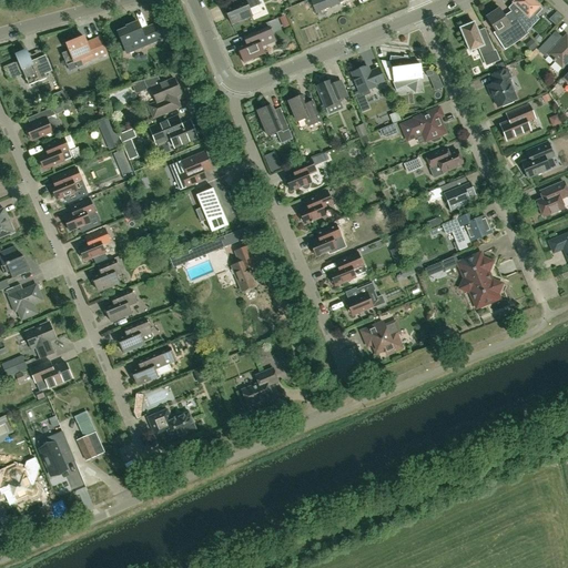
[(257,0),(236,0),(239,6),(225,10),(226,11),(224,14),(229,18),(233,29),(232,24),(252,16),(249,9),(261,4),(257,0)]
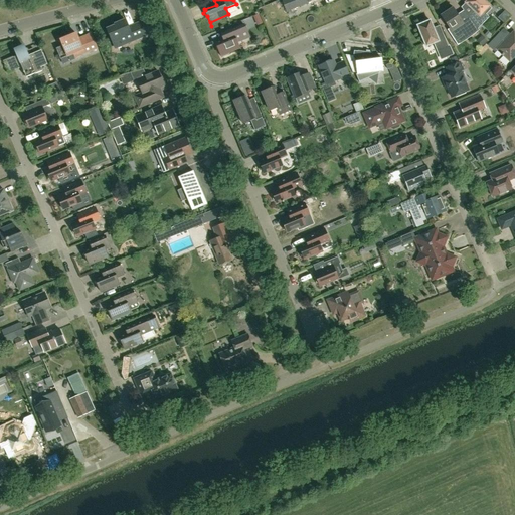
[(306,0),(283,0),(282,0),(287,12),(308,3),(306,0)]
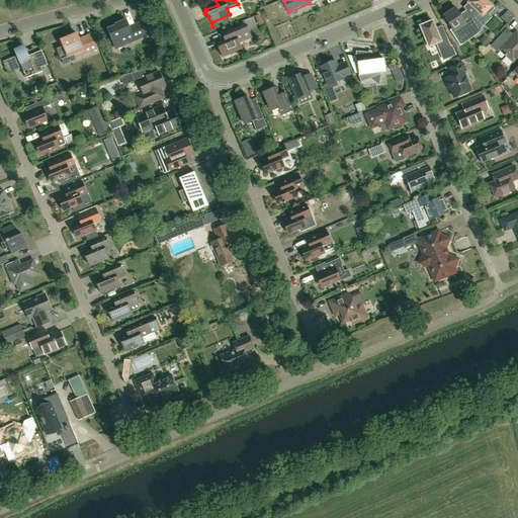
[(470,16),(471,17),(481,29),(492,17),(487,12),(492,6),(485,0),(466,0),(466,1),(476,10),(476,12),(470,16)]
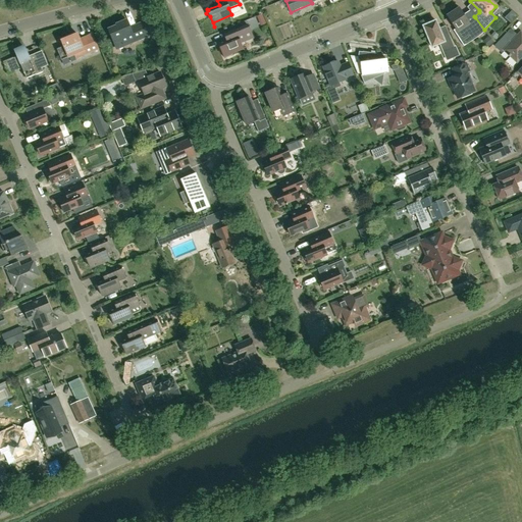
[(475,17),(468,21),(459,8),(460,8),(460,7),(456,10),(455,10),(454,10),(452,10),(451,11),(450,13),(450,14),(446,16),(447,17),(447,16),(456,29),(453,31),(459,40),(468,34),(470,37),(475,34),(477,38),(485,31),(484,30),(475,17)]
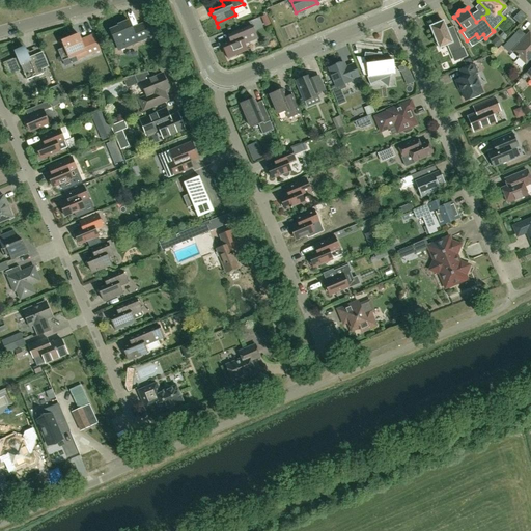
[(118,27),(110,30),(118,50),(148,37),(142,24),(132,28),(129,21),(118,25),(118,27)]
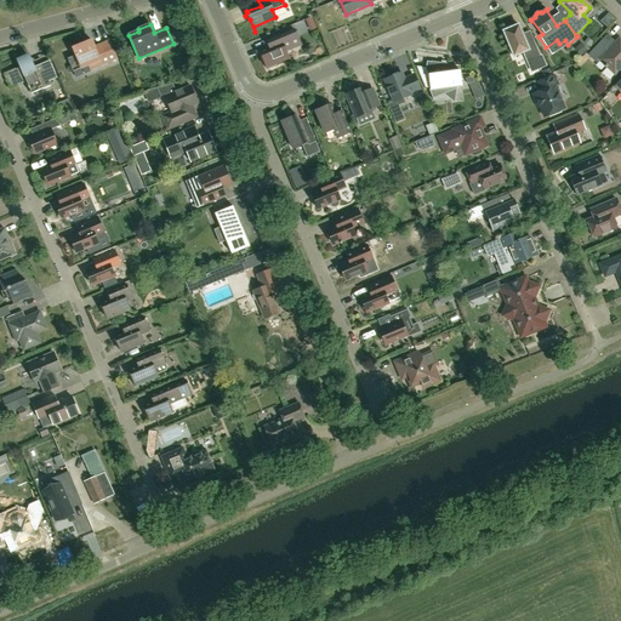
[(541,58),(540,56),(534,41),(527,45),(518,26),(516,27),(513,24),(507,27),(506,30),(503,32),(513,56),(523,52),(527,62),(531,60),(536,70),(546,67),(542,58),(541,58)]
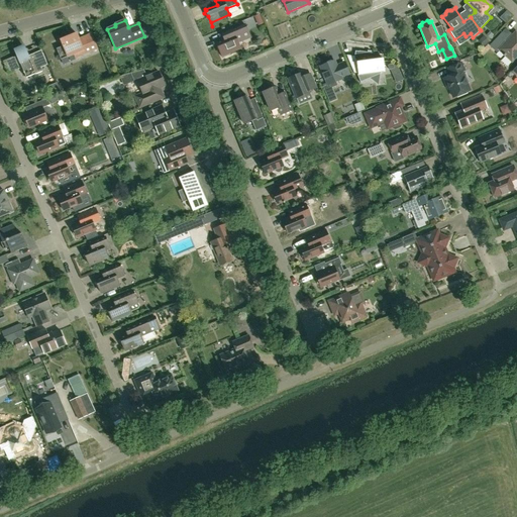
[(230,55),(229,53),(240,48),(237,42),(250,37),(245,25),(226,32),(228,38),(216,43),(222,58),(230,55)]
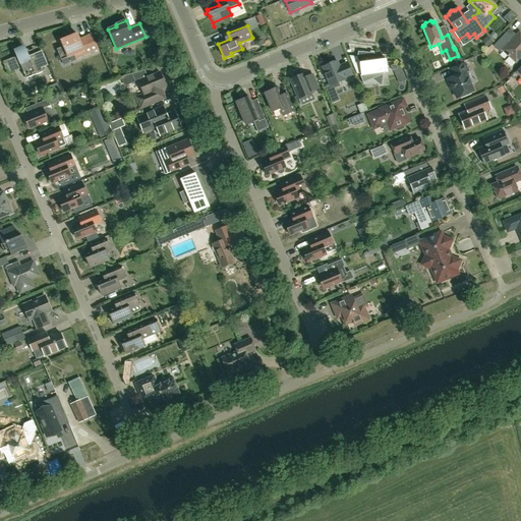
[(494,46),(501,53),(503,51),(508,55),(507,56),(509,57),(512,59),(514,58),(517,61),(520,57),(520,33),(519,33),(513,39),(507,33),(494,46)]
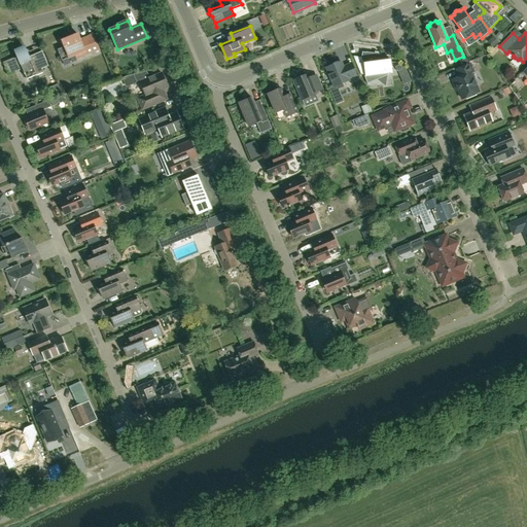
[(57,49),(62,61),(75,56),(77,59),(84,56),(99,50),(93,35),(80,40),(77,34),(62,41),(64,46),(57,49)]
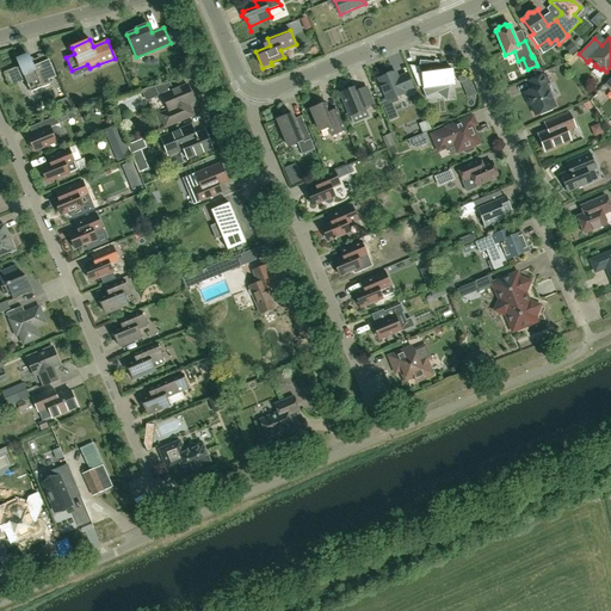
[(34,67),(31,62),(28,54),(17,57),(20,66),(4,73),(4,74),(12,71),(18,84),(19,84),(19,82),(26,80),(31,93),(50,85),(48,80),(56,76),(49,61),(34,67)]
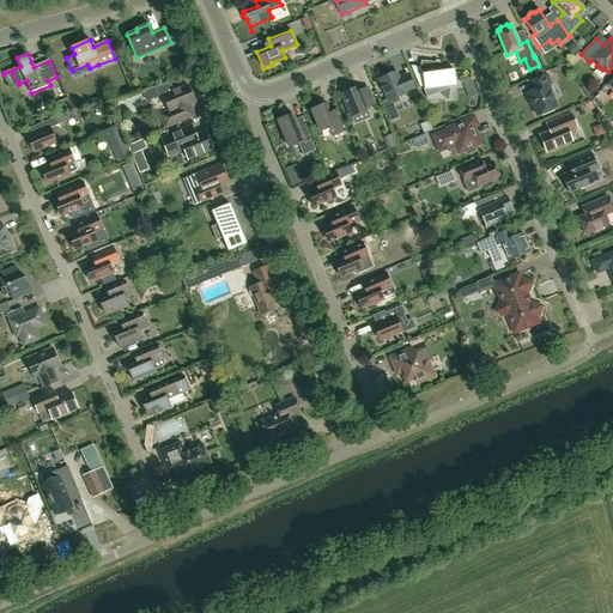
[(436,62),(425,61),(422,61),(420,67),(411,66),(420,87),(425,86),(425,87),(424,89),(428,97),(438,92),(439,92),(437,86),(441,86),(450,87),(451,86),(456,85),(454,70),(450,71),(450,65),(454,65),(439,62),(439,64),(436,62)]
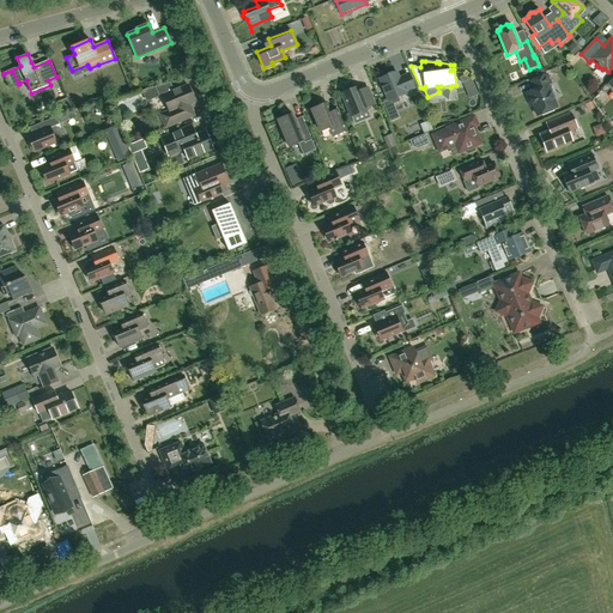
[(380,79),(388,101),(406,93),(405,92),(414,87),(408,74),(402,77),(402,78),(401,78),(399,79),(396,72),(394,73),(392,72),(388,74),(387,77),(380,79)]
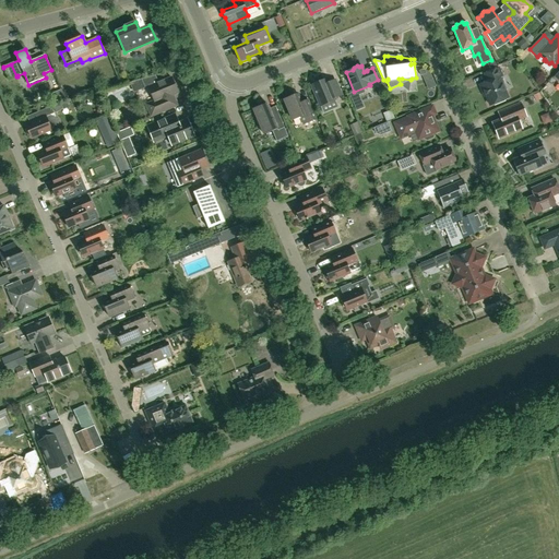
[(485,74),(488,82),(479,85),(482,90),(483,88),(486,95),(484,96),(485,96),(486,96),(490,106),(508,98),(504,92),(506,90),(504,85),(502,84),(499,78),(502,76),(499,68),(485,74)]
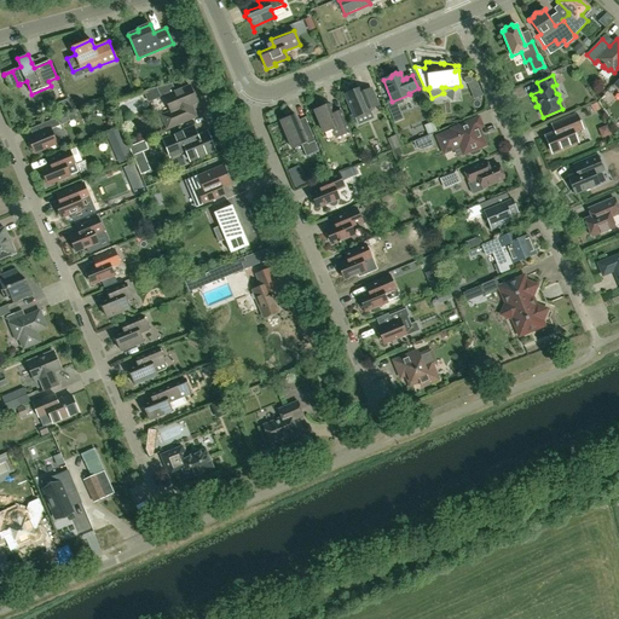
[(162,116),(168,128),(196,117),(192,109),(191,109),(189,105),(190,105),(191,105),(197,103),(190,86),(165,97),(171,113),(162,116)]
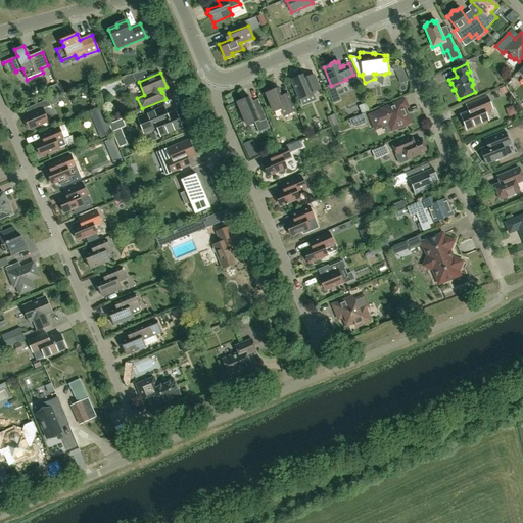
[(314,75),(306,78),(305,74),(291,80),(299,100),(314,94),(313,92),(320,89),(314,75)]
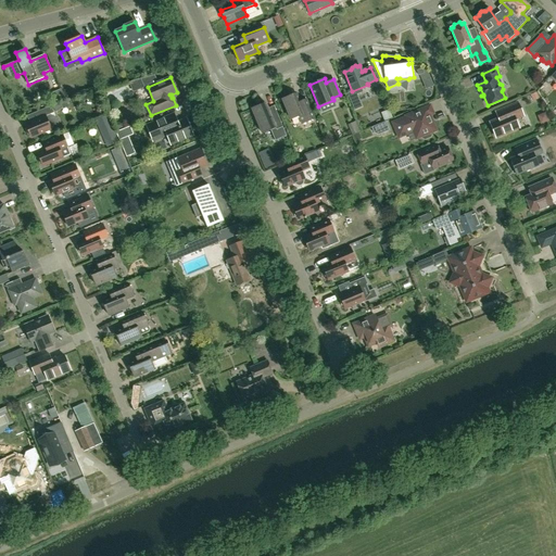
[(134,91),(142,88),(143,87),(140,79),(129,83),(134,91)]
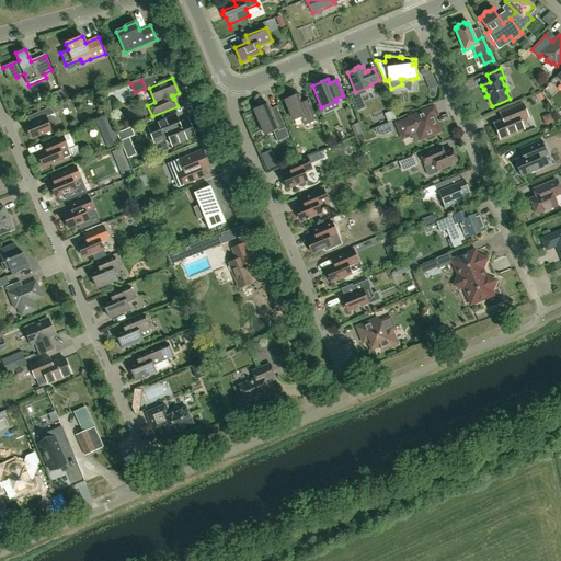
[(61,100),(58,91),(52,94),(55,103),(61,100)]
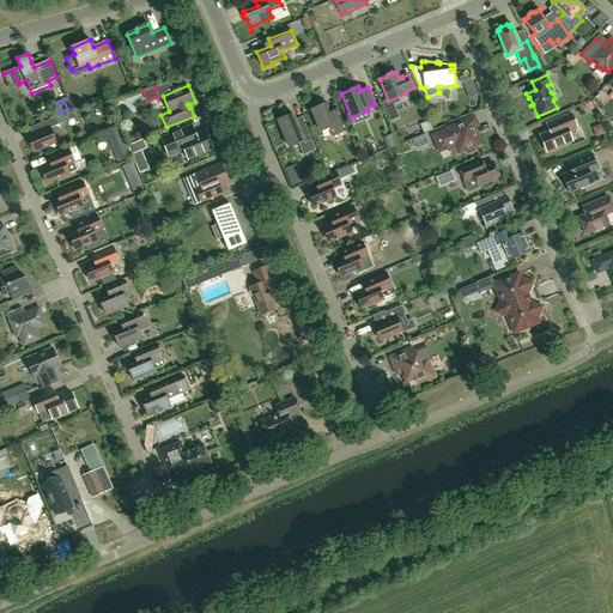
[(338,109),(331,113),(327,103),(326,104),(322,102),(319,107),(311,109),(321,132),(329,128),(333,137),(346,131),(338,109)]
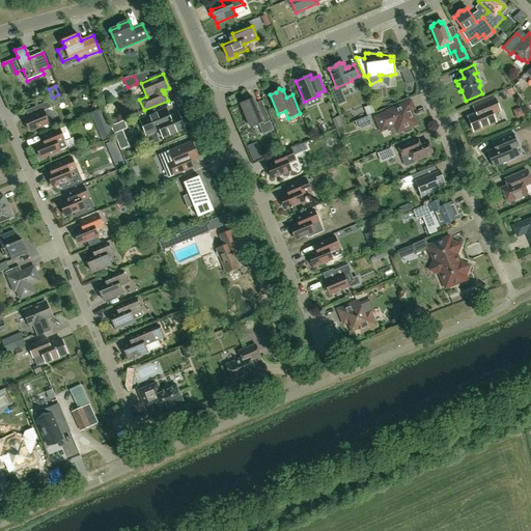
[(241,104),(251,128),(258,124),(262,135),(274,130),(266,109),(259,112),(253,99),(241,104)]
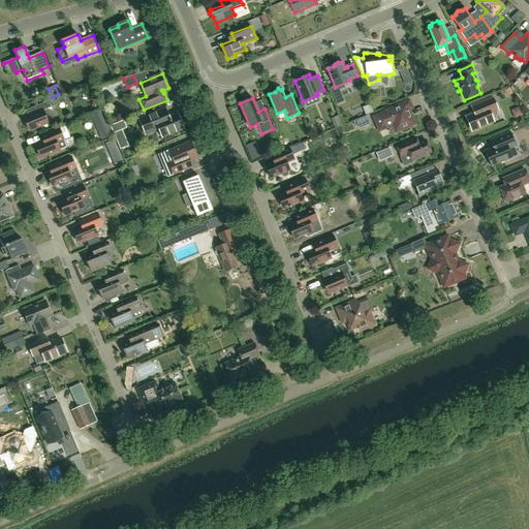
[(493,98),(481,102),(471,106),(474,114),(466,117),(472,130),(493,122),(490,114),(498,110),(493,98)]
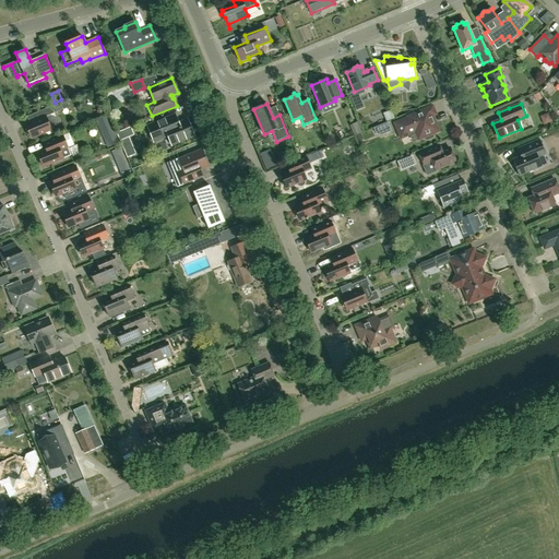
[(62,113),(70,116),(72,109),(66,106),(62,113)]
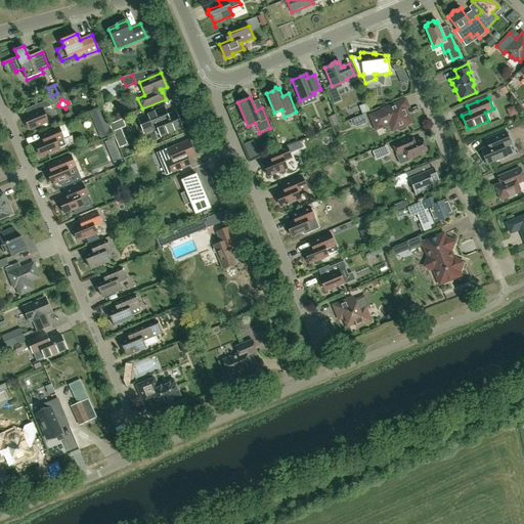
[(411,123),(405,108),(408,107),(405,99),(382,110),(382,111),(369,116),(376,130),(385,126),(388,132),(392,130),(392,131),(398,129),(398,130),(400,131),(405,129),(406,127),(405,125),(411,123)]
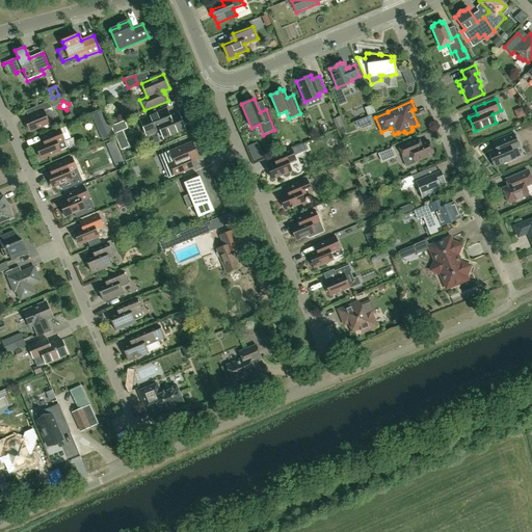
[(46,114),(45,114),(44,111),(51,108),(49,102),(34,108),(36,113),(24,118),(30,132),(49,124),(50,123),(51,122),(52,121),(52,120),(52,118),(52,117),(52,116),(51,115),(50,114),(49,114),(48,113),(47,113),(46,114)]
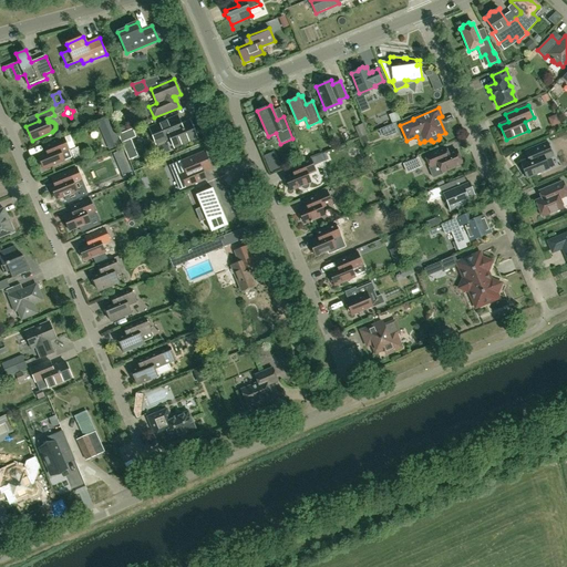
[(395,124),(403,121),(400,112),(392,116),(395,124)]
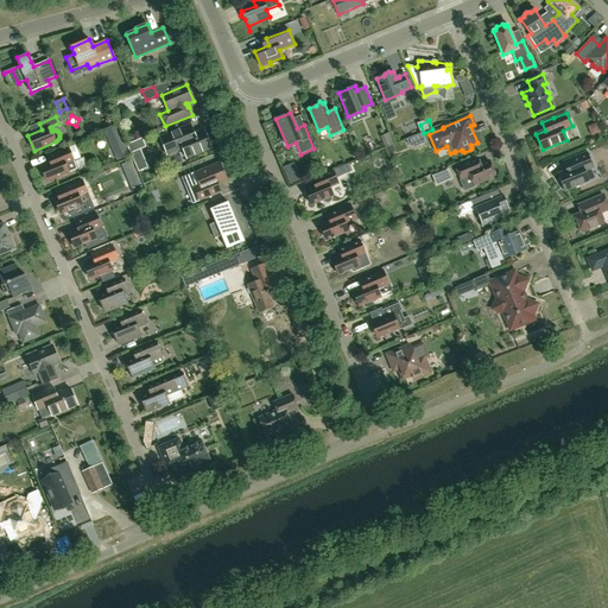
[(160,138),(168,154),(183,147),(187,158),(211,149),(210,145),(211,143),(209,138),(207,138),(203,131),(195,134),(190,125),(160,138)]
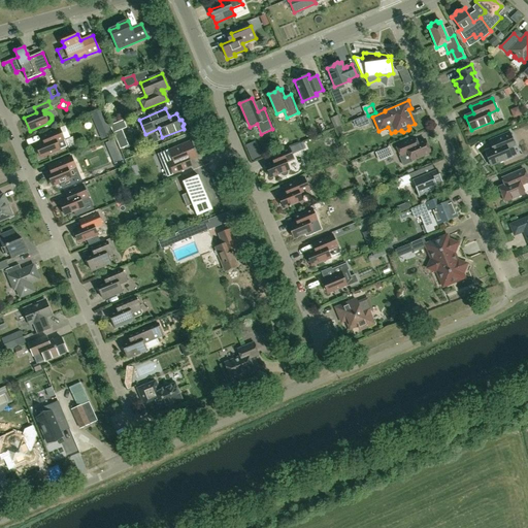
[(105,110),(95,112),(101,135),(111,132),(105,110)]
